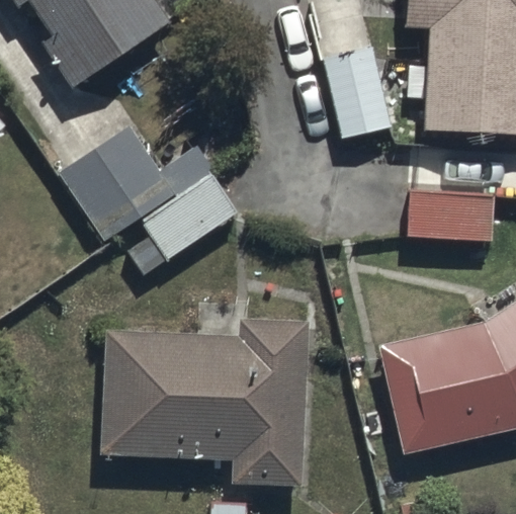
[(171,21),(156,0),(16,0),(75,86),(171,21)]
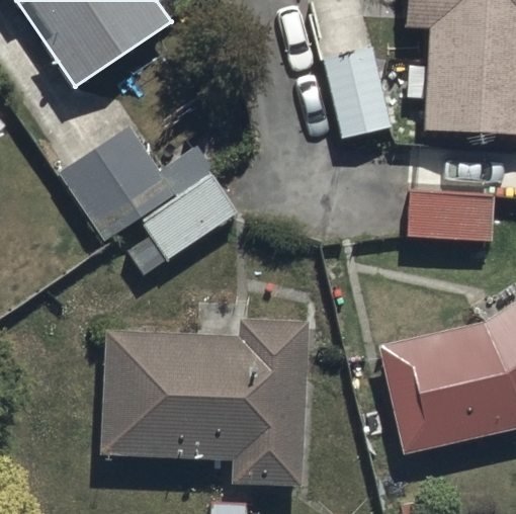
[(515,0),(400,0),(399,25),(428,27),(422,123),(515,129),(515,0)]
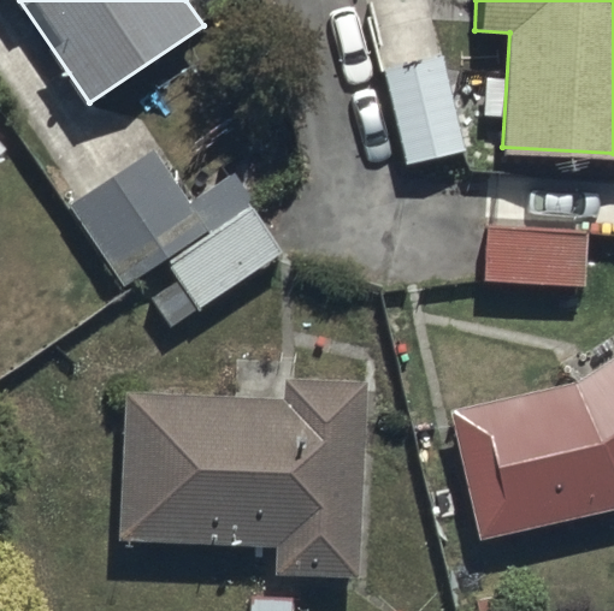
[(442,55),(382,71),(407,167),(466,152),(442,55)]
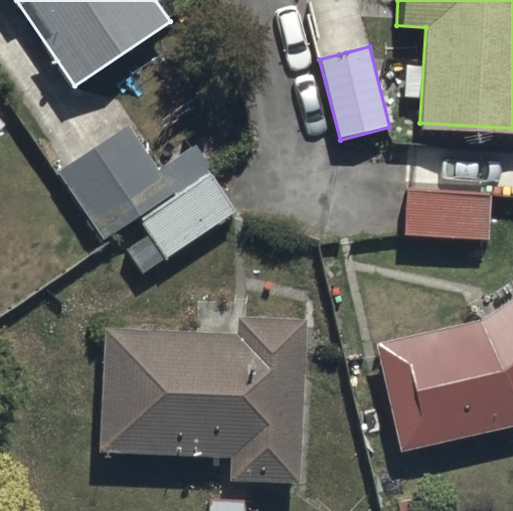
[(127,126),(60,169),(102,234),(169,191),(127,126)]
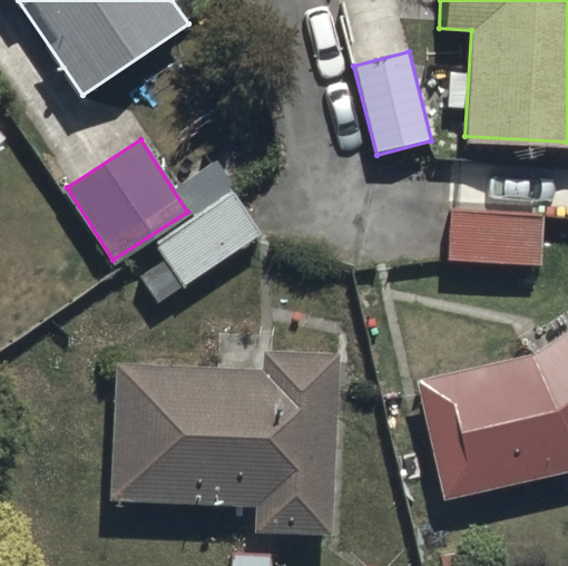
[(231,193),(156,241),(167,257),(139,276),(156,302),(258,236),(231,193)]
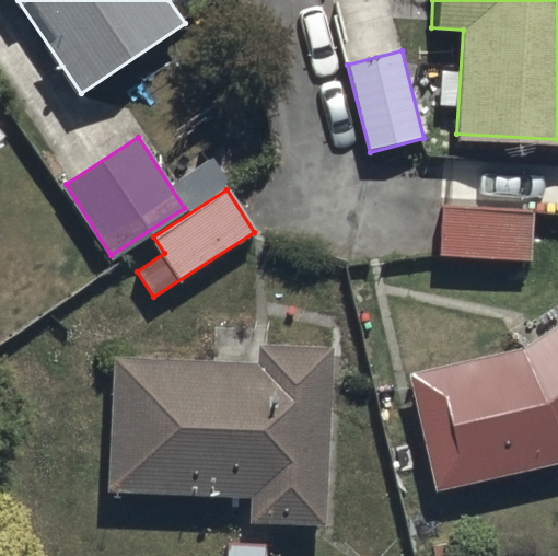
[(532,212),(443,206),(440,255),(529,262),(532,212)]
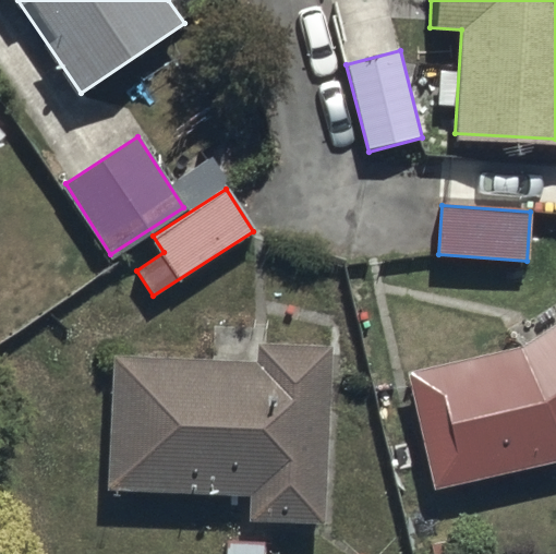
[(555,324),(524,346),(412,373),(438,482),(555,453),(555,324)]
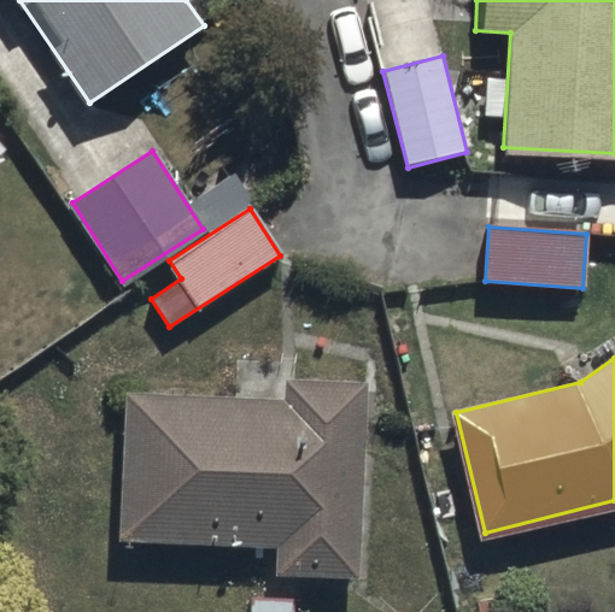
[(364,580),(368,362),(267,359),(267,396),(133,394),(130,542),(271,545),(271,578),(364,580)]
